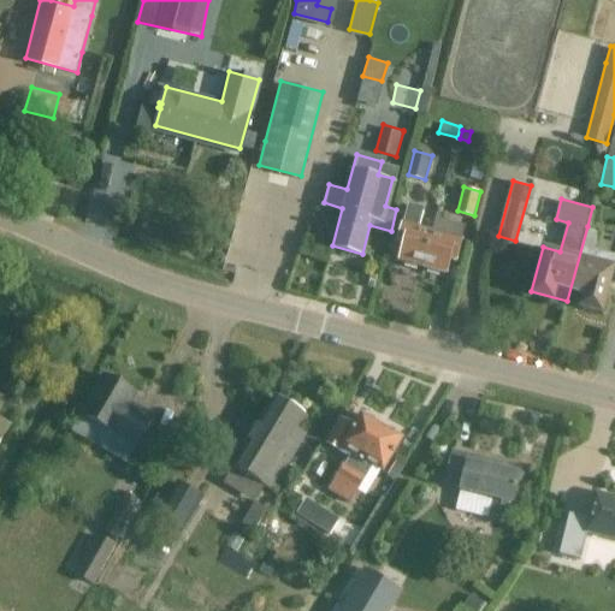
[(408,202),(404,214),(398,237),(404,238),(400,257),(421,262),(431,229),(418,225),(423,206),(408,202)]
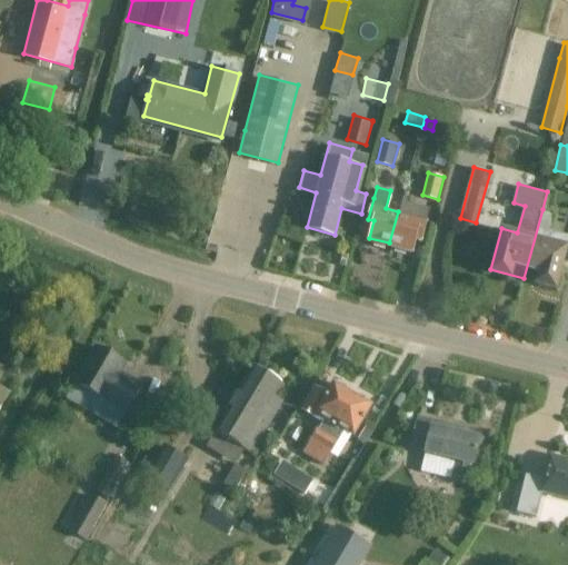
[(398,211),(389,243),(412,249),(417,233),(422,234),(429,207),(401,199),(398,211)]
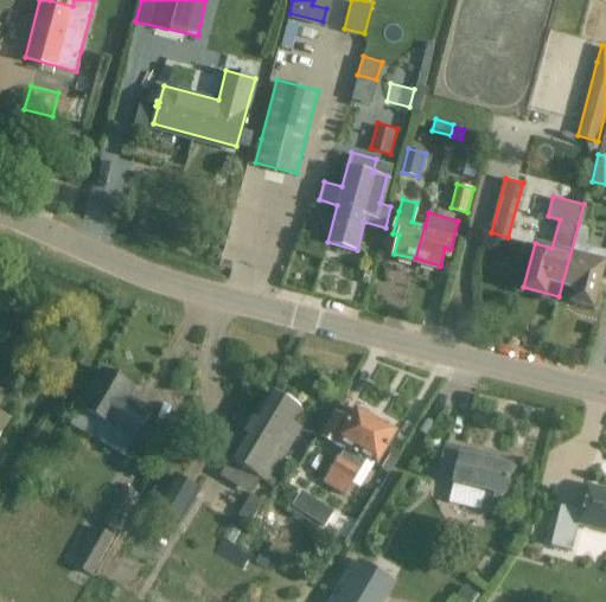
[(579,223),(559,296),(593,306),(605,262),(605,251),(587,245),(592,228),(579,223)]
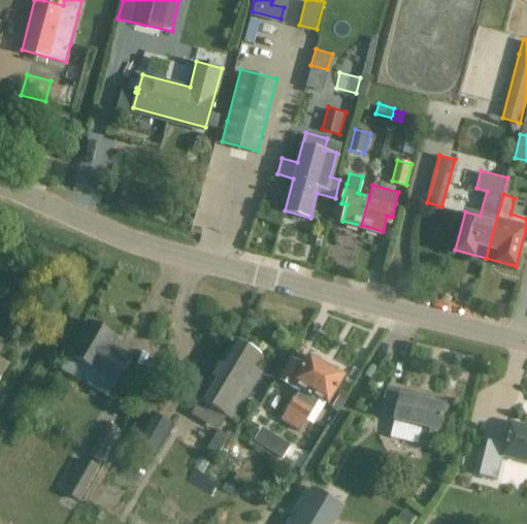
[(90,319),(70,354),(97,369),(98,367),(119,379),(132,355),(112,344),(117,334),(90,319)]
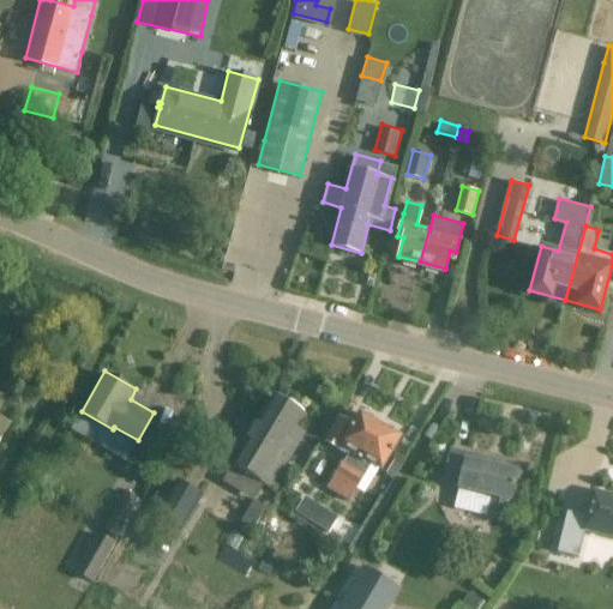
[(0,439),(10,422),(0,416),(0,395),(1,395),(0,393),(0,439)]
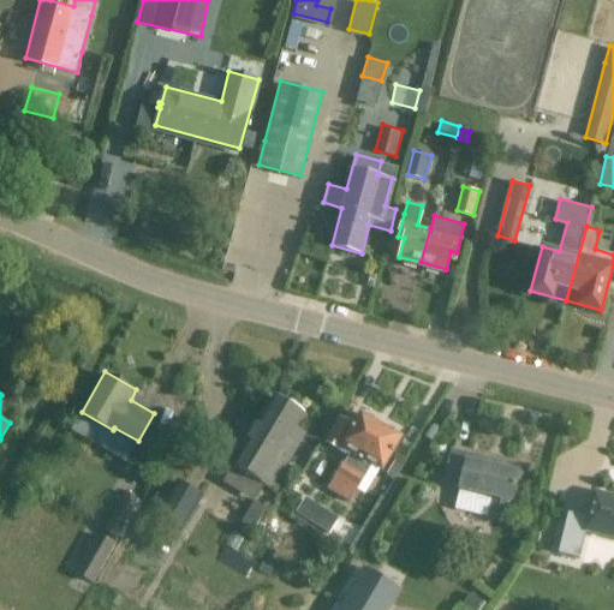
[(274,394),(262,414),(232,462),(273,486),(307,431),(296,424),(304,411),(274,394)]
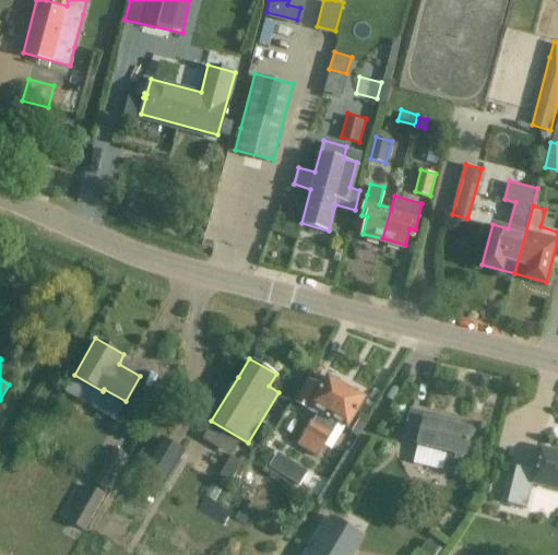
[(347,425),(354,414),(365,394),(328,373),(321,384),(309,377),(297,399),(308,405),(318,411),(312,420),(312,418),(298,443),(317,453),(336,418),(347,425)]
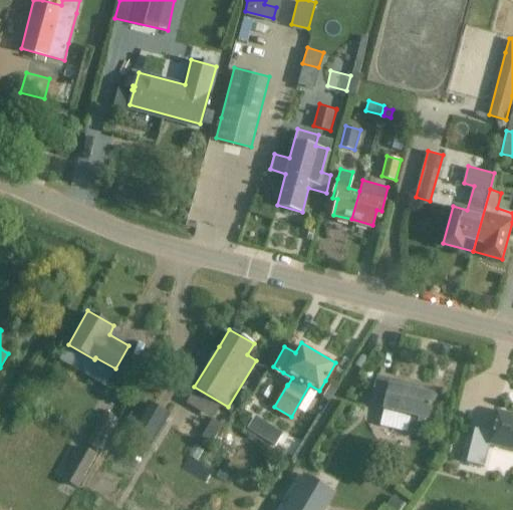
[(412,414),(409,426),(423,429),(426,418),(428,418),(434,394),(410,388),(411,381),(378,373),(373,393),(371,401),(399,407),(398,411),(412,414)]
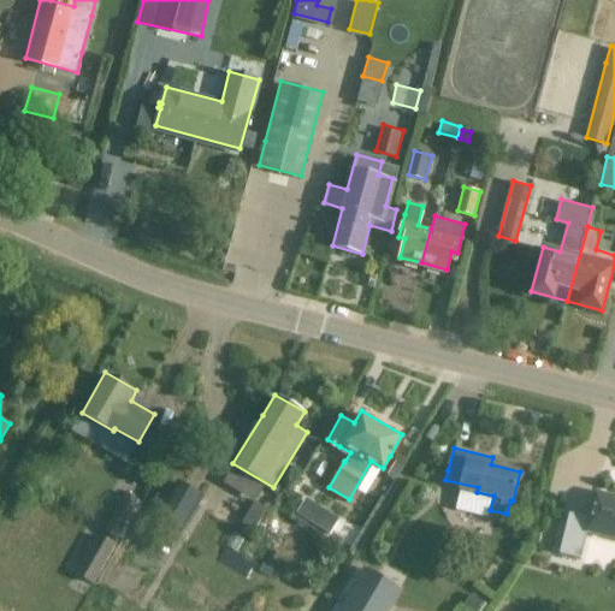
[(160,492),(149,509),(183,529),(203,496),(177,479),(166,497),(160,492)]
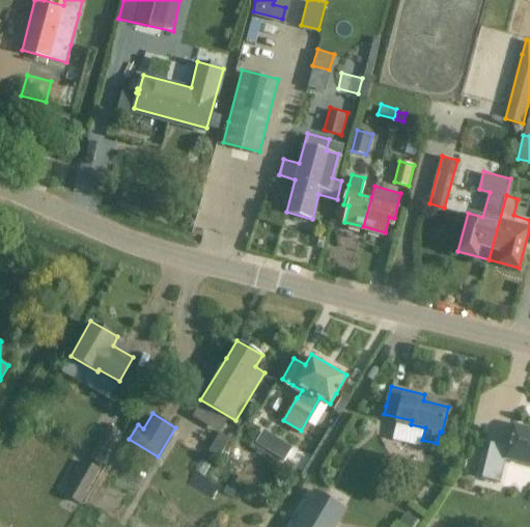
[(529,426),(513,422),(508,444),(491,440),(482,475),(501,479),(506,456),(529,462),(529,426)]
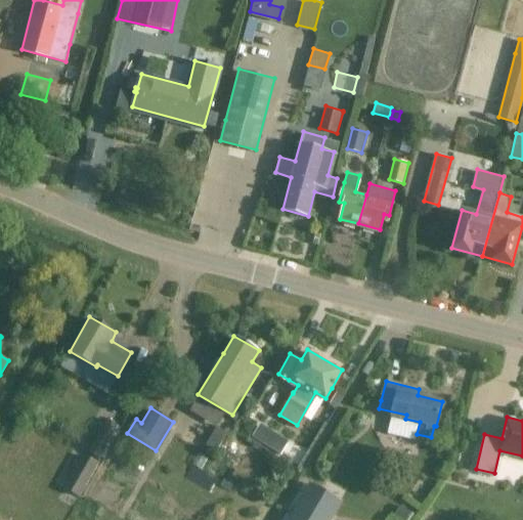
[(106,419),(92,444),(89,450),(99,457),(118,424),(106,419)]
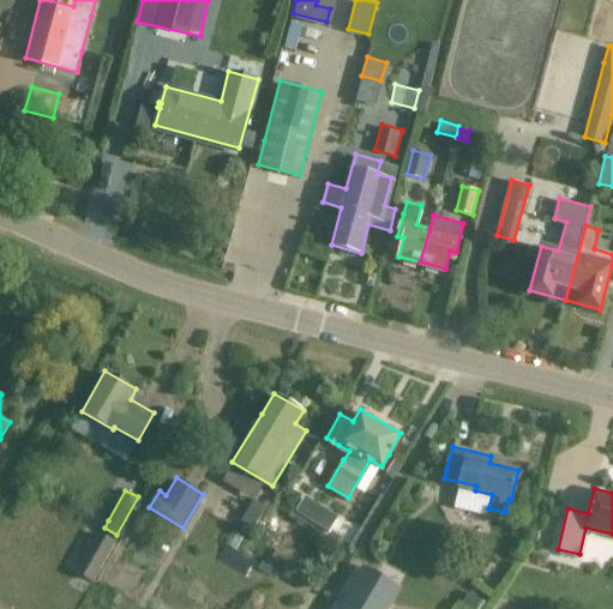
[(305,494),(296,508),(330,530),(338,514),(305,494)]
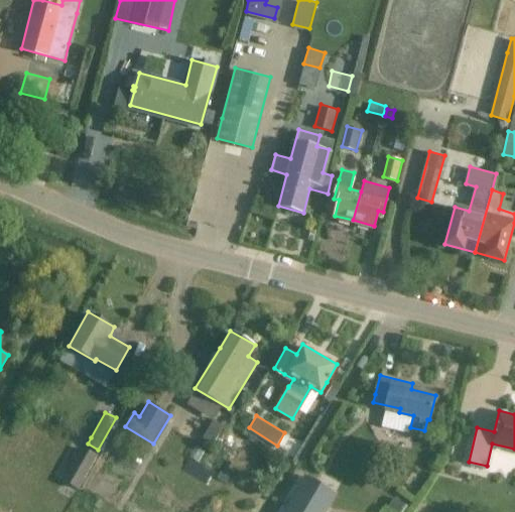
[(213,422),(204,437),(217,445),(226,430),(213,422)]
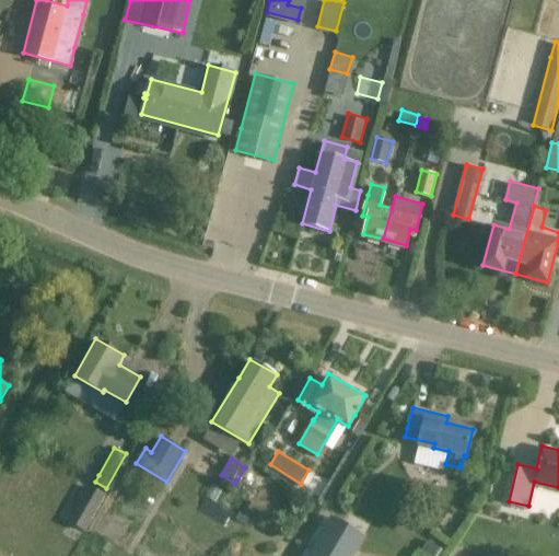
[(212,483),(206,494),(217,500),(224,489),(212,483)]
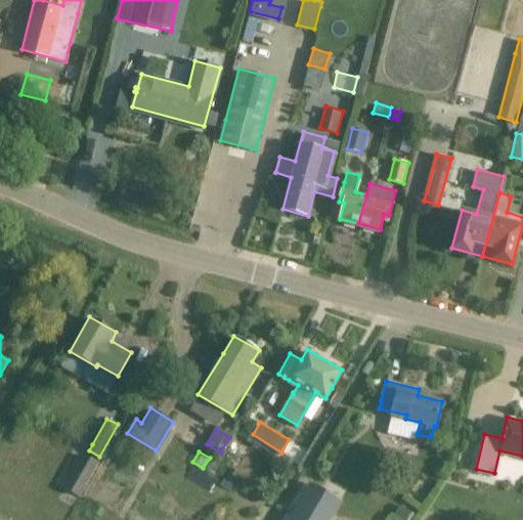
[(78,462),(64,485),(63,486),(80,495),(82,491),(94,470),(99,462),(83,452),(78,462)]
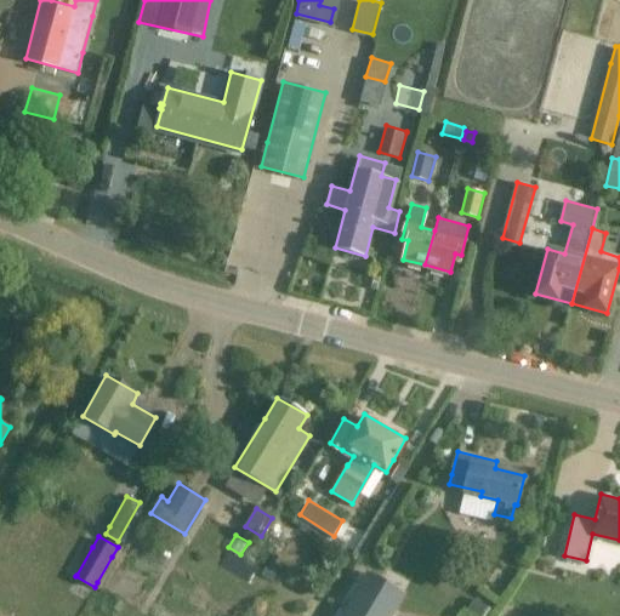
[(276,552),(267,564),(277,569),(284,557),(276,552)]
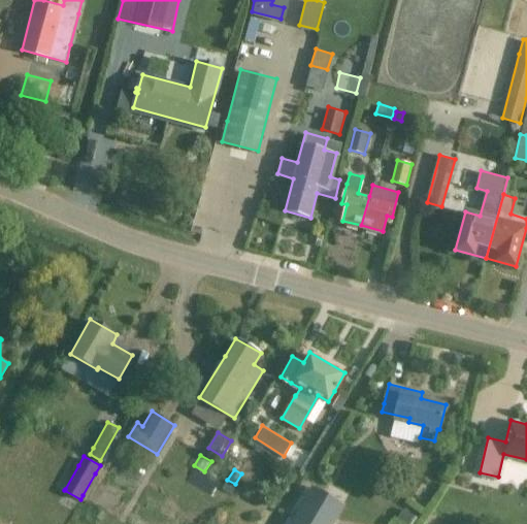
[(226,480),(222,487),(231,492),(235,485),(226,480)]
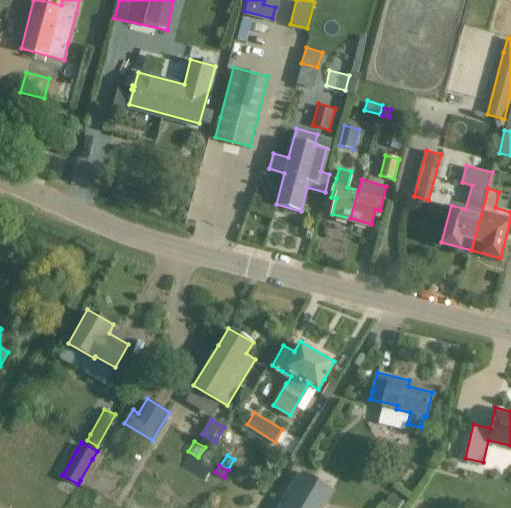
[(322,507),(334,489),(302,470),(279,507),(322,507)]
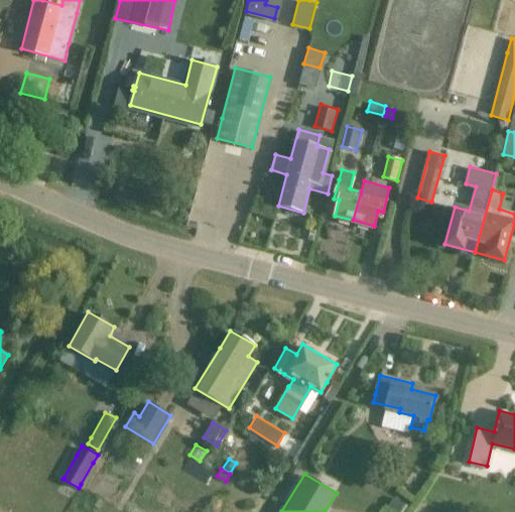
[(395,496),(389,505),(398,511),(399,511),(405,503),(395,496)]
